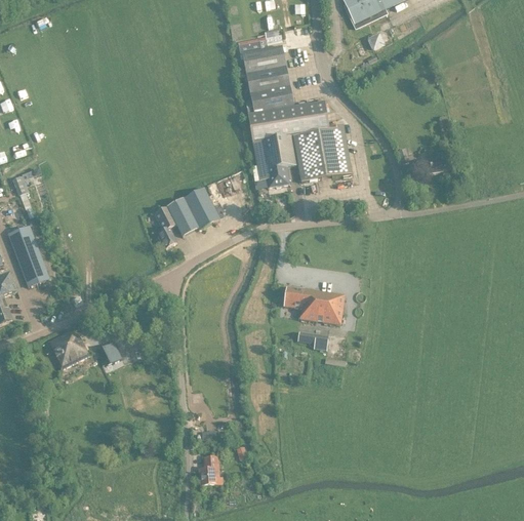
[(345,0),(355,22),(400,0),(345,0)]
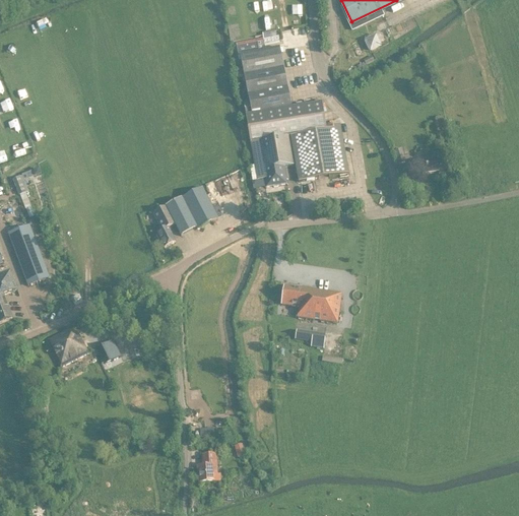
[(256,40),(237,44),(238,51),(258,47),(256,40)]
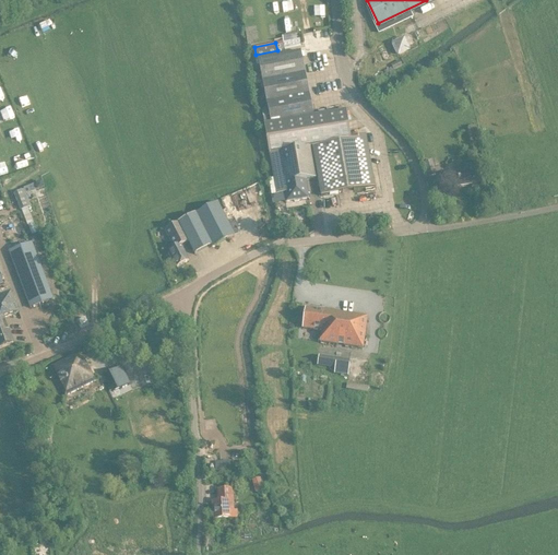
[(277,52),(258,56),(258,59),(260,67),(264,89),(268,105),(262,106),(269,150),(273,174),(270,175),(269,175),(273,199),(277,198),(275,189),(284,188),(285,197),(285,198),(293,197),(294,198),(298,198),(299,196),(309,195),(306,176),(316,174),(320,193),(344,189),(374,184),(365,131),(351,132),(349,132),(346,107),(313,113),(313,111),(311,101),(307,80),(303,59),(300,48),(285,50),(277,52)]
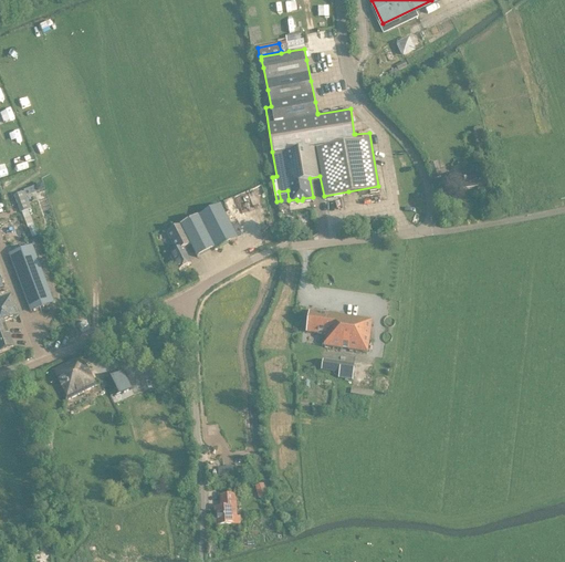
[(481,123),(474,124),(479,148),(487,147),(481,123)]
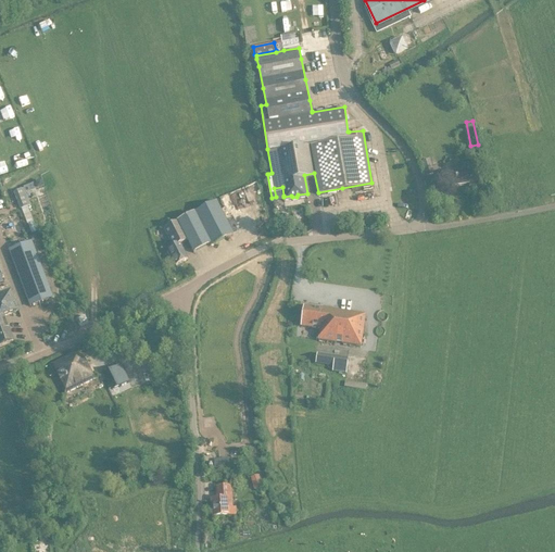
[(423,158),(426,171),(433,168),(429,155),(423,158)]
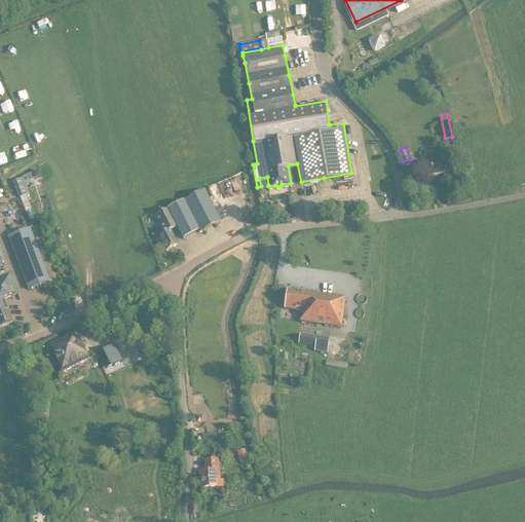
[(436,151),(436,157),(425,158),(426,173),(453,170),(450,150),(436,151)]
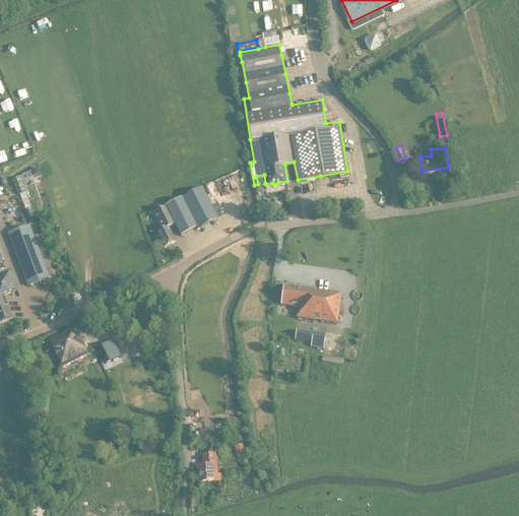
[(167,204),(153,210),(161,228),(156,230),(157,231),(155,232),(158,236),(159,235),(165,245),(176,239),(168,224),(175,221),(181,233),(196,224),(197,227),(217,215),(202,186),(166,204),(167,204)]
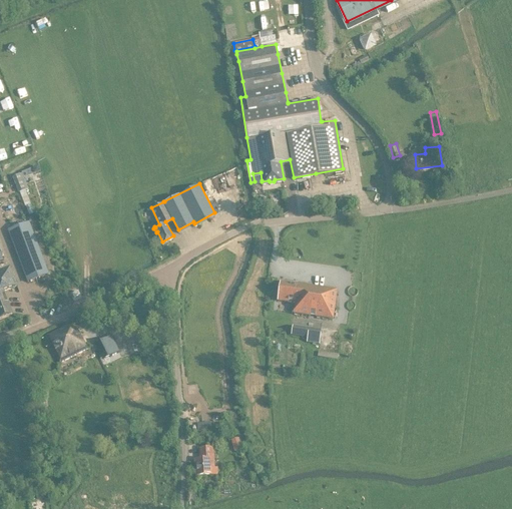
[(8,226),(23,270),(27,279),(48,271),(29,219),(8,226)]
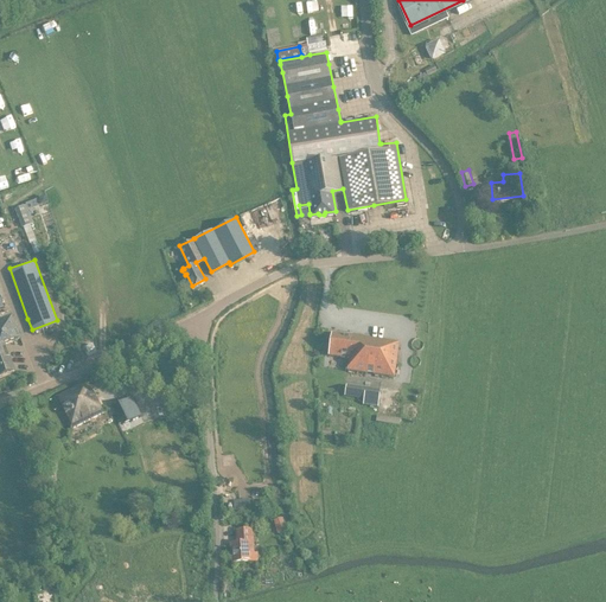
[(0,373),(14,369),(10,356),(4,340),(20,335),(12,313),(10,307),(0,311),(0,373)]
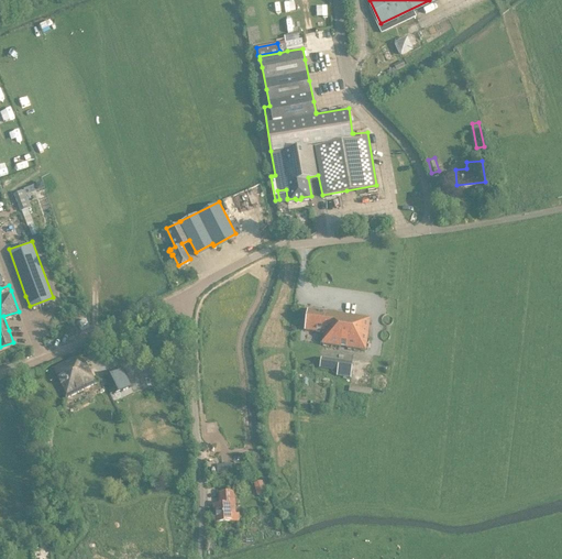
[(365,347),(367,330),(370,315),(324,308),(324,309),(308,307),(305,327),(323,329),(322,341),(365,347)]
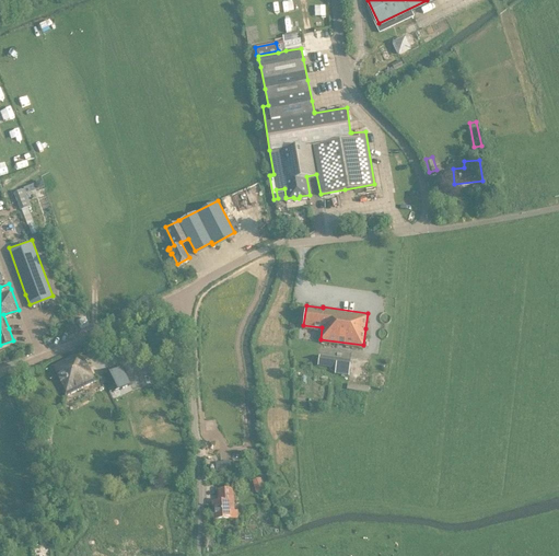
[(72,351),(50,363),(66,393),(96,380),(82,351),(74,355),(72,351)]
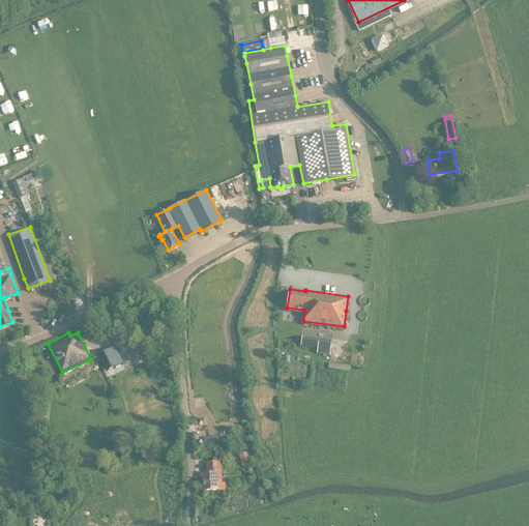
[(301,342),(318,344),(317,350),(329,352),(331,340),(302,335),(301,342)]
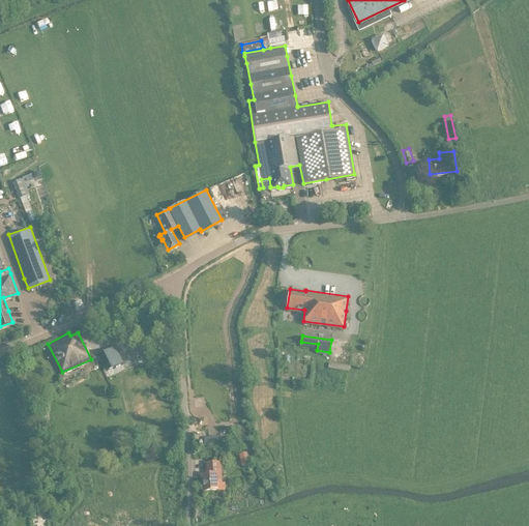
[(114,344),(99,351),(108,368),(122,360),(114,344)]
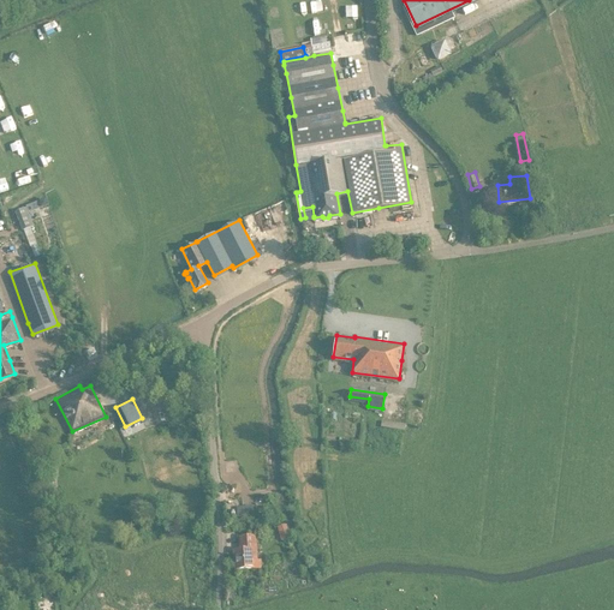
[(279,534),(288,533),(287,522),(278,524),(279,534)]
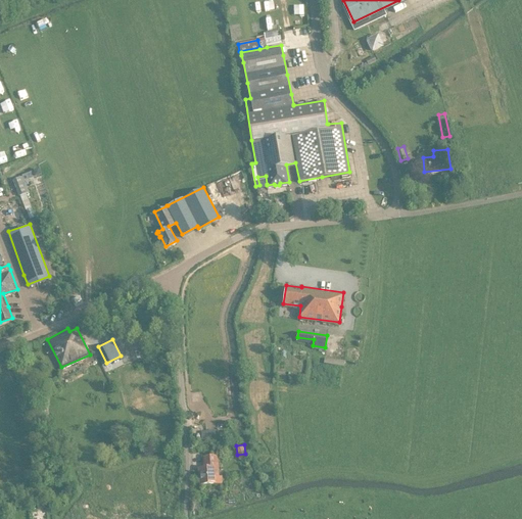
[(203,454),(204,465),(199,466),(200,482),(222,481),(222,474),(218,474),(217,454),(203,454)]
